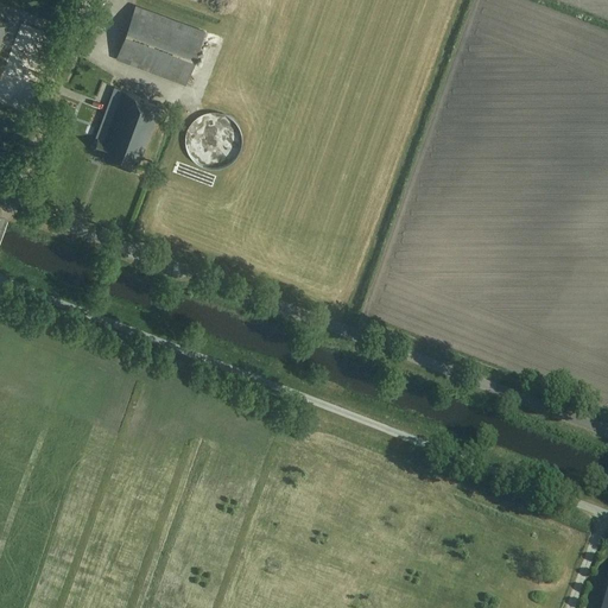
[(185,84),(206,31),(137,5),(116,59),(185,84)]
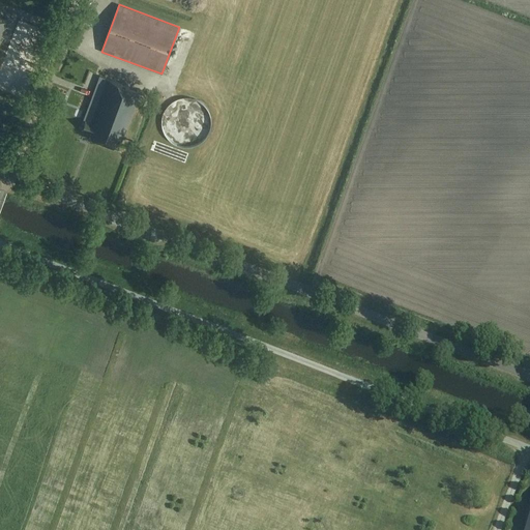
[(119,149),(140,92),(107,80),(92,122),(85,119),(82,129),(88,133),(87,137),(119,149)]
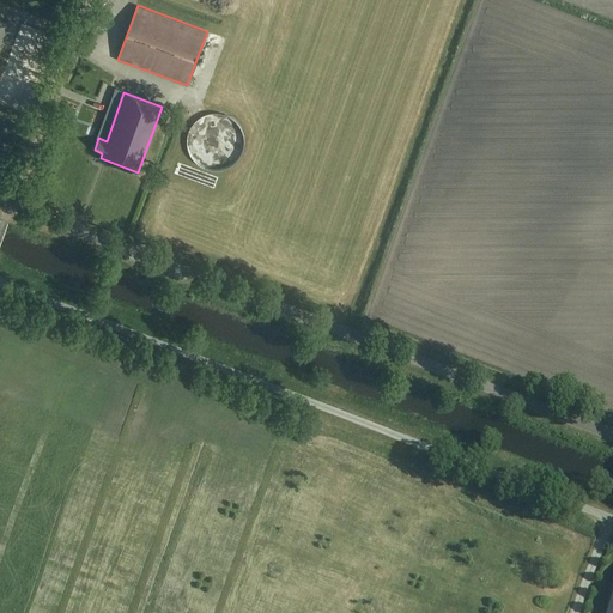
[(226,115),(229,110),(214,105),(213,110),(226,115)]
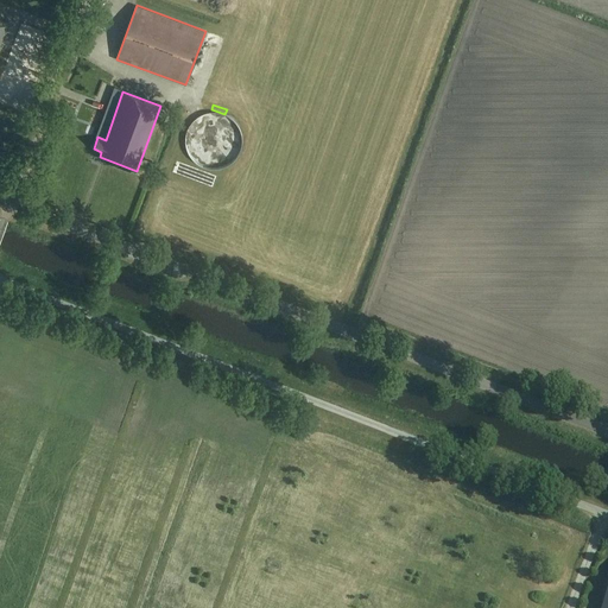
[(242,151),(244,144),(242,135),(239,128),(234,121),(227,118),(220,114),(211,114),(204,116),(197,121),(191,127),(188,134),(187,141),(188,150),(191,157),(196,164),(202,168),(210,171),(219,171),(226,169),(233,164),(239,158),(242,151)]
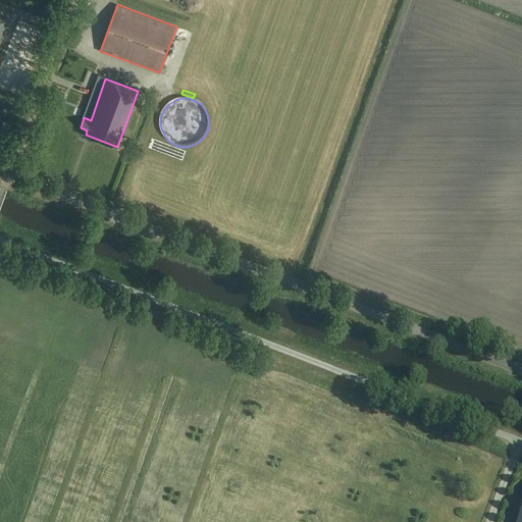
[(79,312),(75,321),(97,329),(101,320),(79,312)]
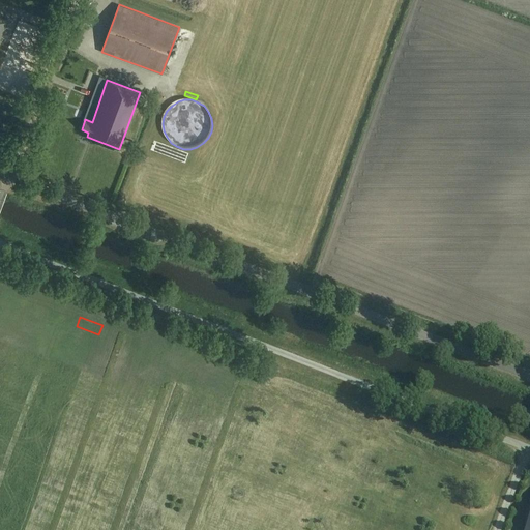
All buildings are outlined.
